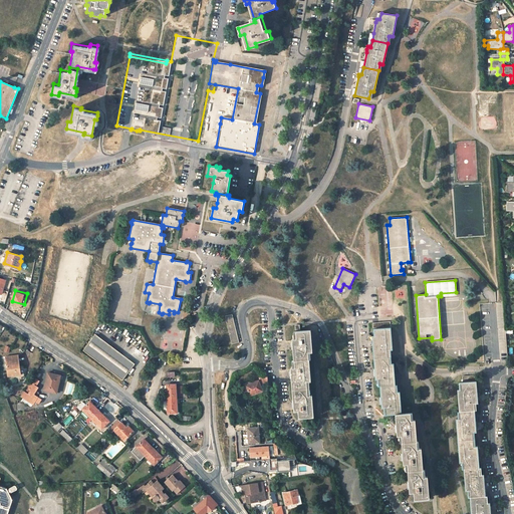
[(232,344),(239,342),(232,314),(225,316),(232,344)]
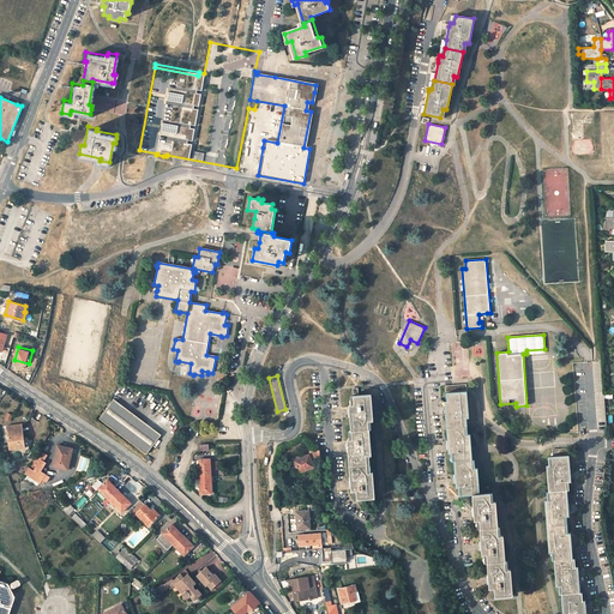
[(445,402),(445,404),(446,427),(467,426),(467,417),(469,416),(467,391),(446,392),(446,401),(445,402)]
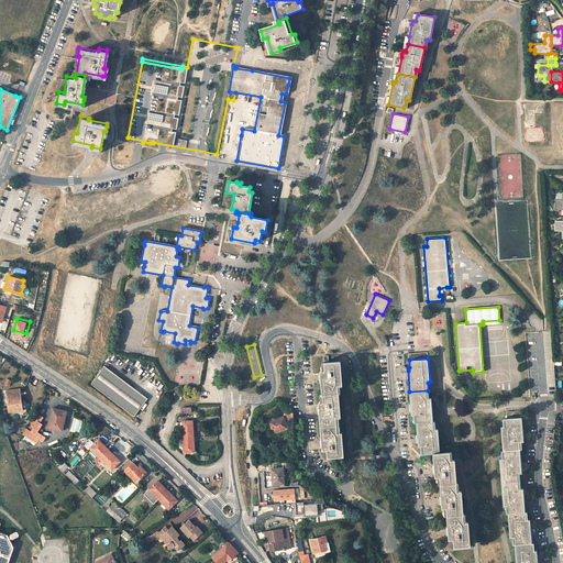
[(320,376),(321,395),(339,394),(340,394),(340,386),(342,386),(340,362),(321,364),(321,371),(319,372),(320,376)]
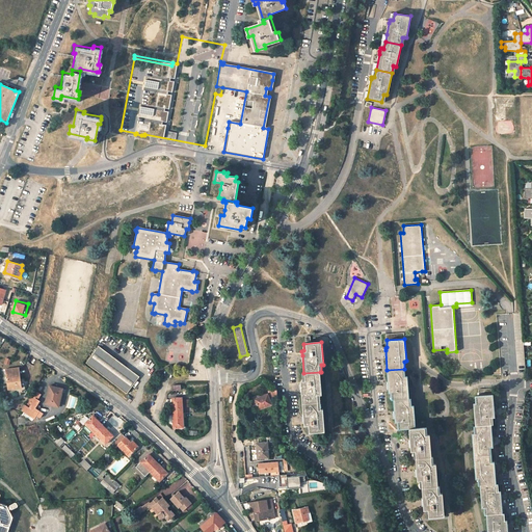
[(139,376),(99,346),(86,363),(127,394),(139,376)]
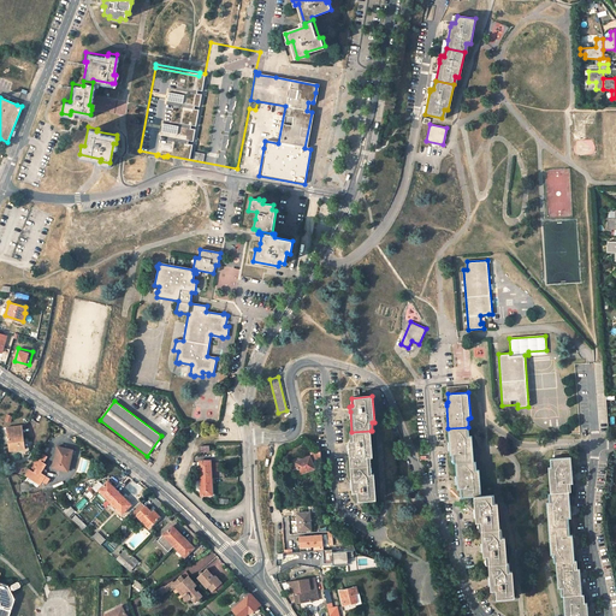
[(6,428),(10,451),(27,449),(24,439),(23,425),(6,428)]
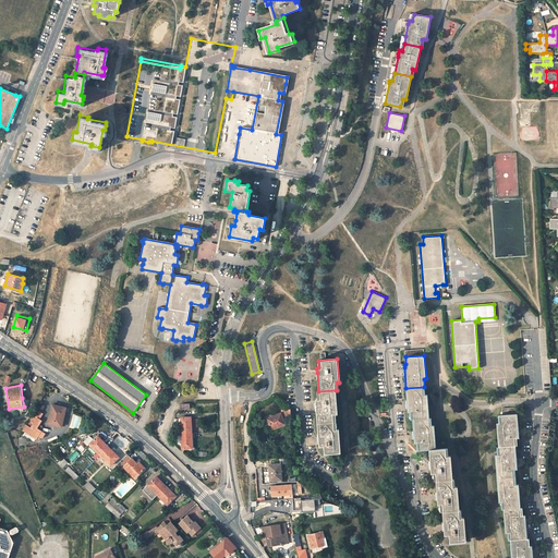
[(407,405),(408,409),(408,411),(410,411),(410,419),(412,419),(428,417),(427,393),(425,393),(424,387),(405,388),(407,405)]
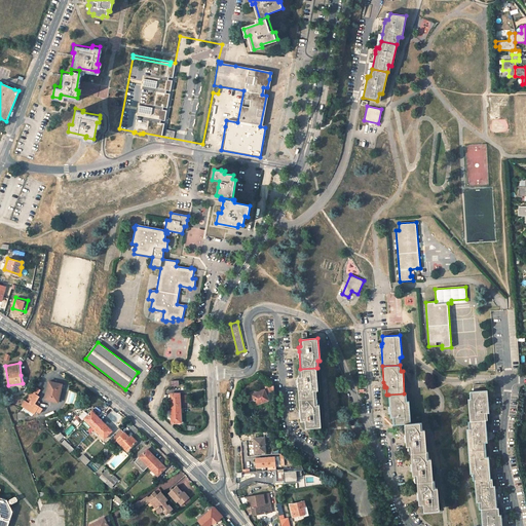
[(297,377),(297,380),(299,399),(316,398),(316,390),(317,390),(316,368),(300,369),(298,370),(299,376),(297,377)]
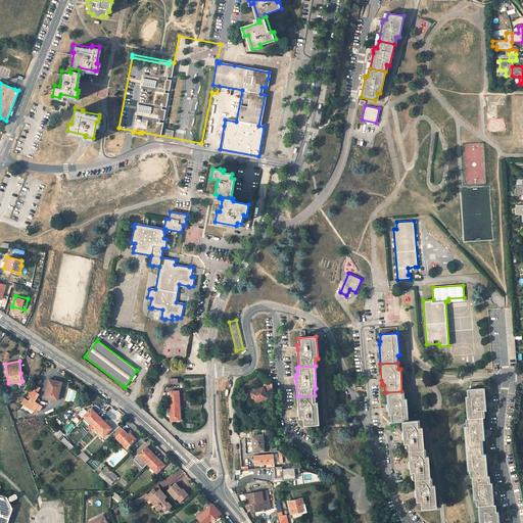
[(43,396),(51,398),(51,397),(56,398),(61,383),(48,379),(43,396)]
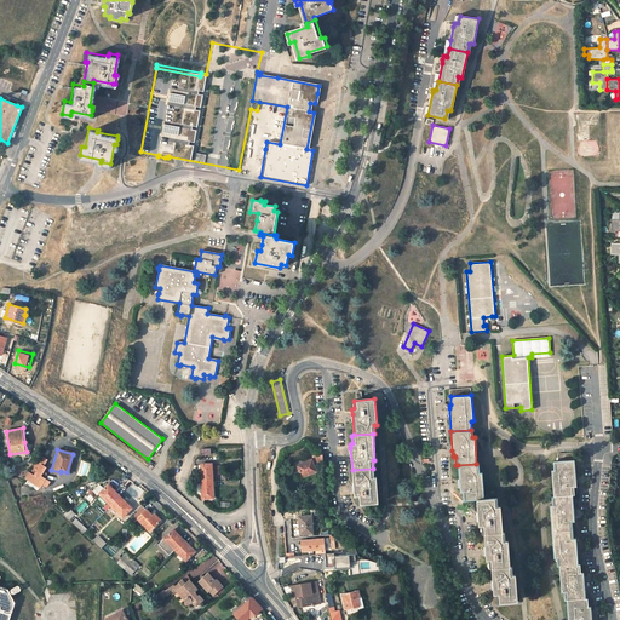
[(39,455),(35,461),(44,466),(47,461),(39,455)]
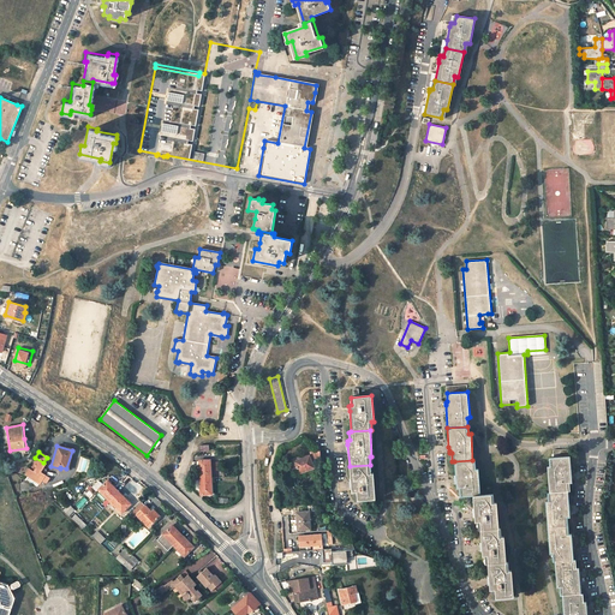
[(294,461),(298,471),(308,469),(309,470),(314,467),(309,455),(294,461)]
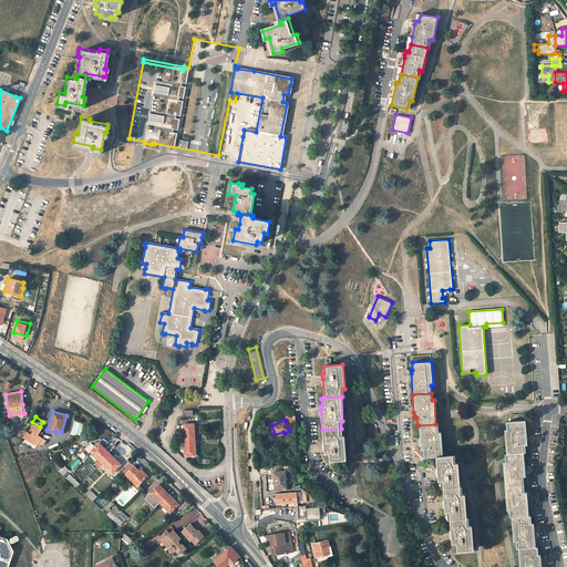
[(505,430),(506,454),(523,453),(525,452),(525,444),(527,444),(527,441),(525,421),(506,422),(506,430),(505,430)]
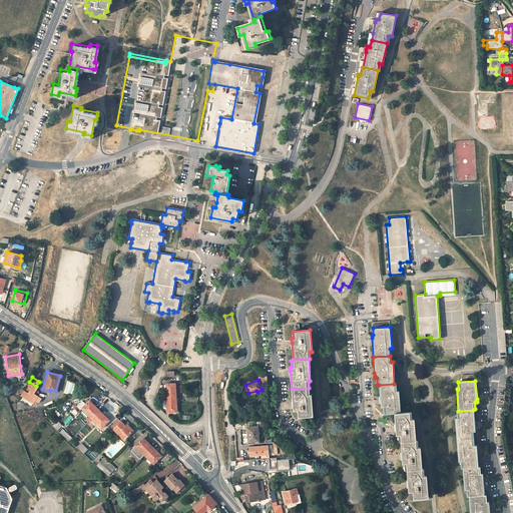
[(36,406),(38,403),(39,403),(42,399),(34,394),(38,388),(36,386),(29,382),(20,396),(25,399),(25,400),(29,402),(28,404),(31,406),(32,404),(35,406),(36,406)]
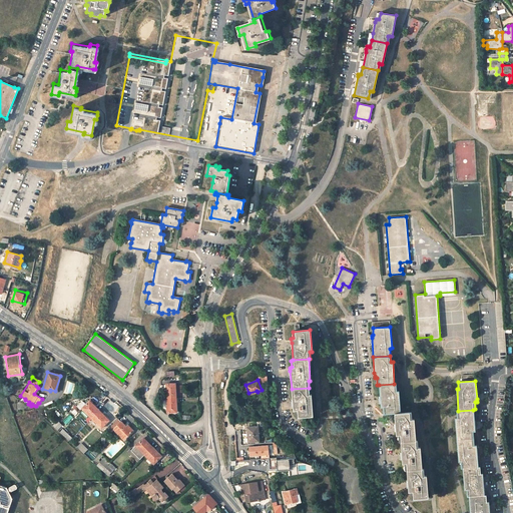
[(175,398),(175,383),(167,384),(167,390),(166,391),(166,398),(175,398)]
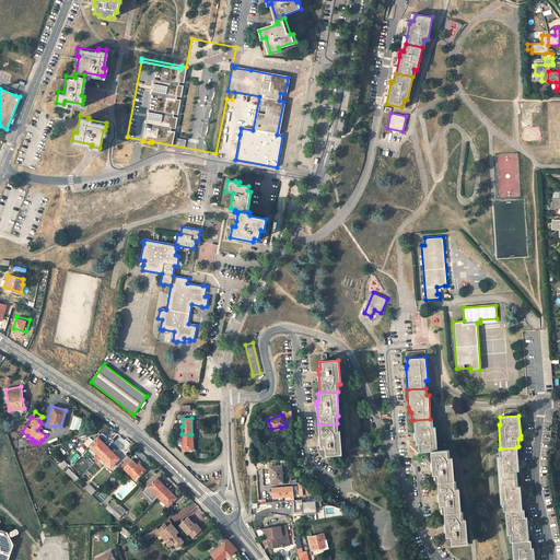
[(413,420),(416,441),(416,443),(418,443),(418,452),(430,451),(436,450),(434,426),(432,427),(432,419),(430,419),(413,420)]
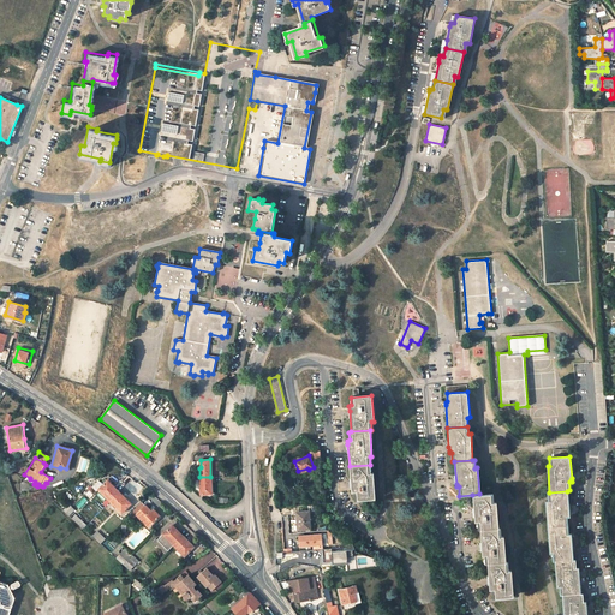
[(350,466),(352,489),(352,493),(354,493),(354,501),(375,499),(372,473),(370,473),(370,465),(350,466)]
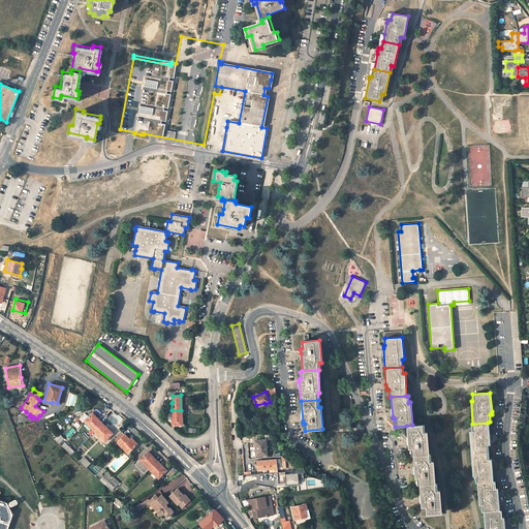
[(182,426),(181,410),(172,410),(172,418),(174,418),(174,426),(182,426)]
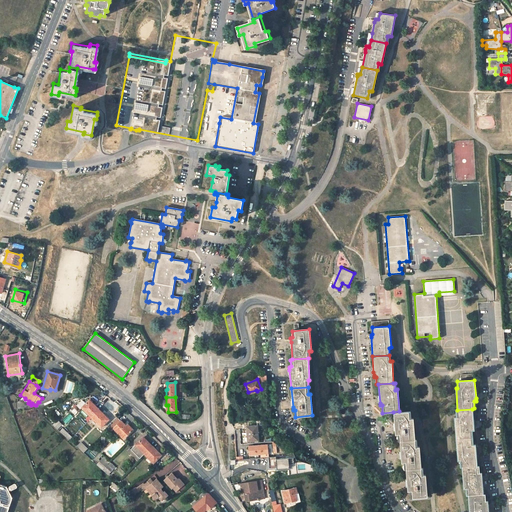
[(86,403),(82,400),(76,406),(80,410),(82,408),(92,418),(99,410),(88,400),(86,403)]
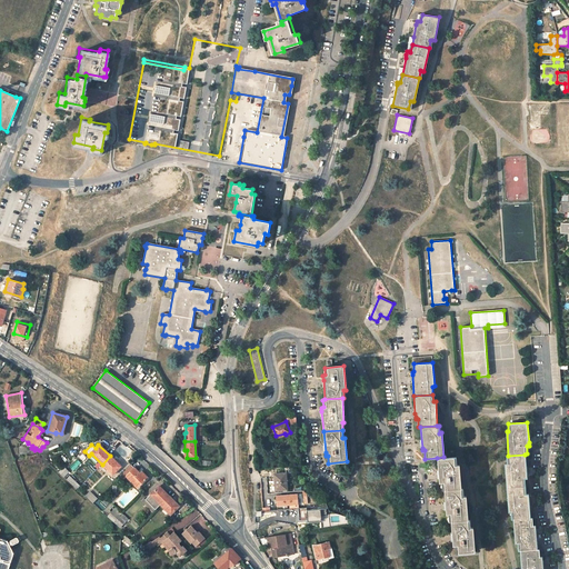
[(527,476),(525,455),(508,456),(506,456),(507,463),(505,463),(507,487),(526,486),(525,478),(527,478),(527,476)]
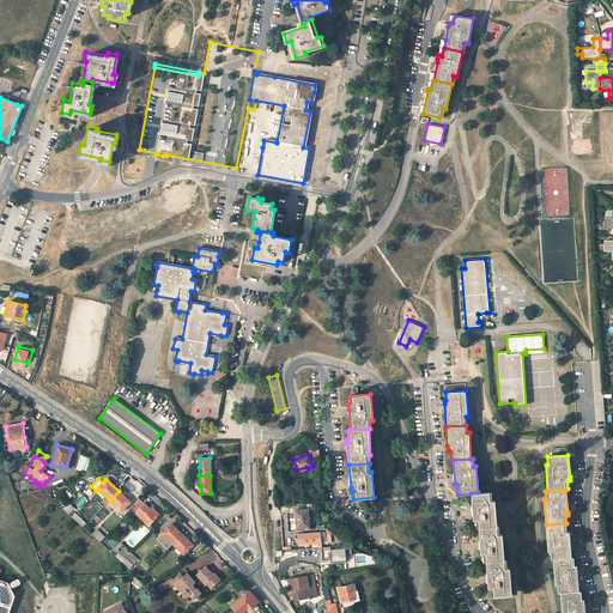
[(131,502),(119,491),(110,501),(121,511),(131,502)]
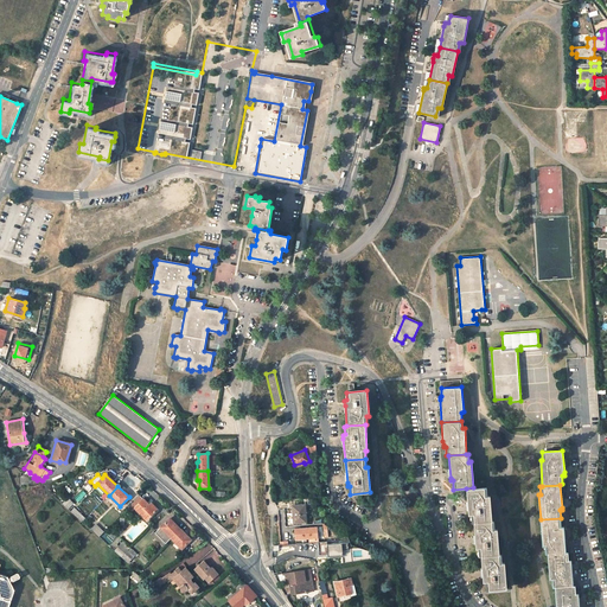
[(487,486),(473,487),(466,489),(468,511),(468,513),(471,513),(472,522),(474,522),(492,521),(490,496),(487,496),(487,486)]
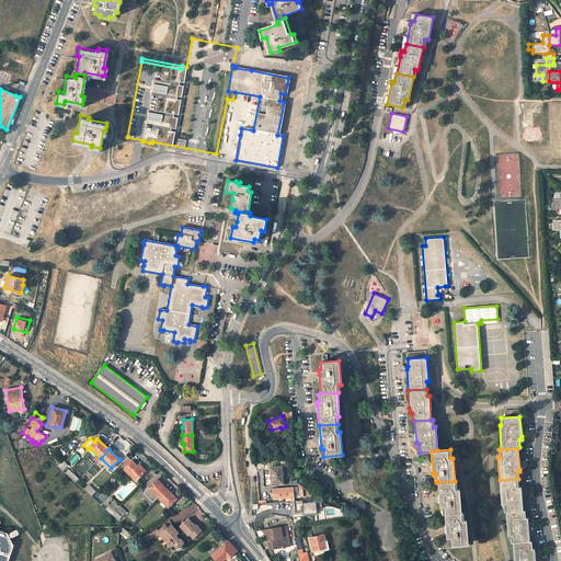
[(124,469),(136,481),(140,476),(144,472),(137,465),(129,458),(118,469),(122,472),(124,469)]
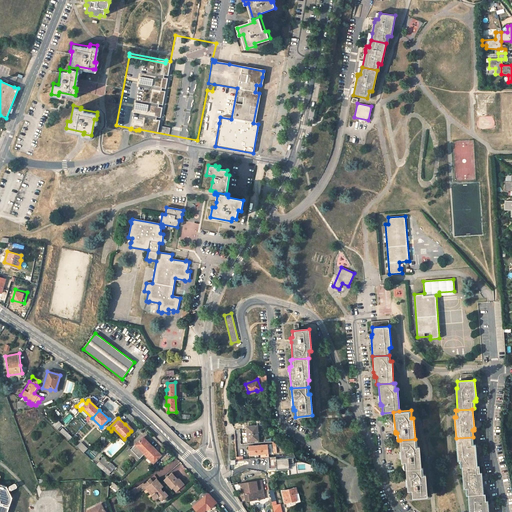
[(62,424),(58,420),(53,424),(58,429),(62,424)]
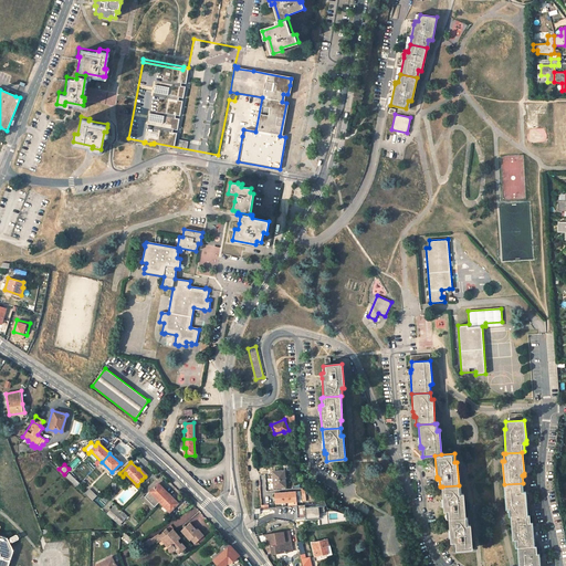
[(272,471),(273,477),(275,477),(275,488),(281,488),(281,486),(285,485),(284,471),(272,471)]
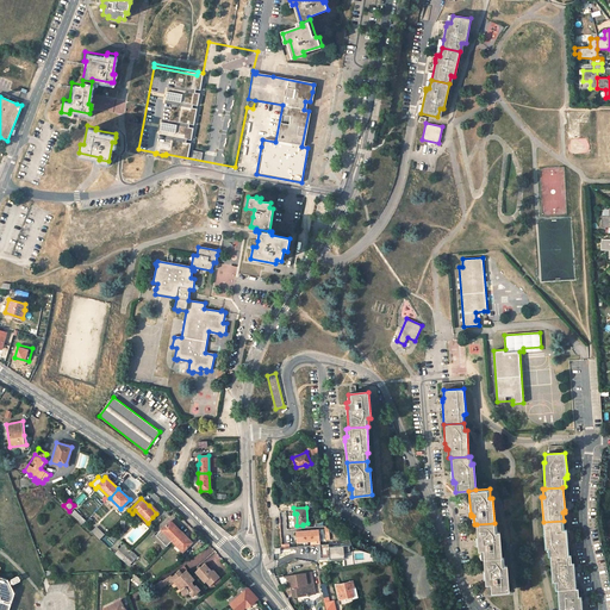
[(72,514),(83,523),(86,520),(75,510),(72,514)]
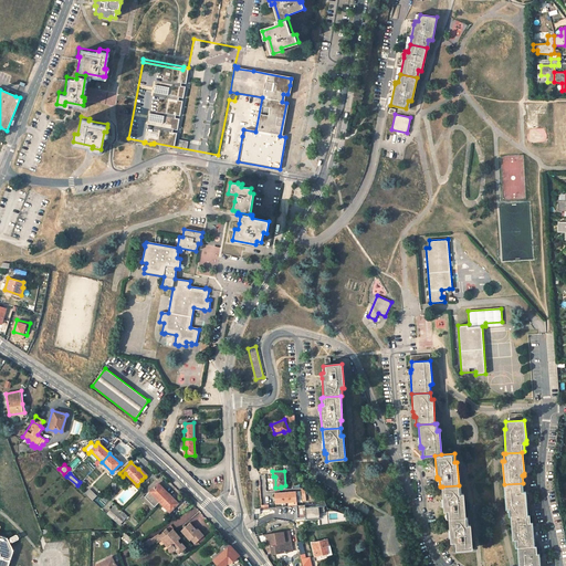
[(523,491),(523,483),(504,484),(505,509),(507,509),(509,516),(511,515),(527,514),(526,506),(525,493),(525,491),(523,491)]
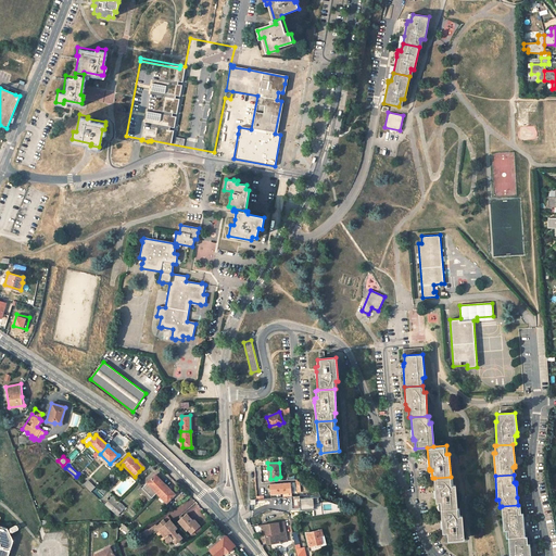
[(165,485),(162,481),(161,482),(154,476),(148,483),(158,493),(165,485)]
